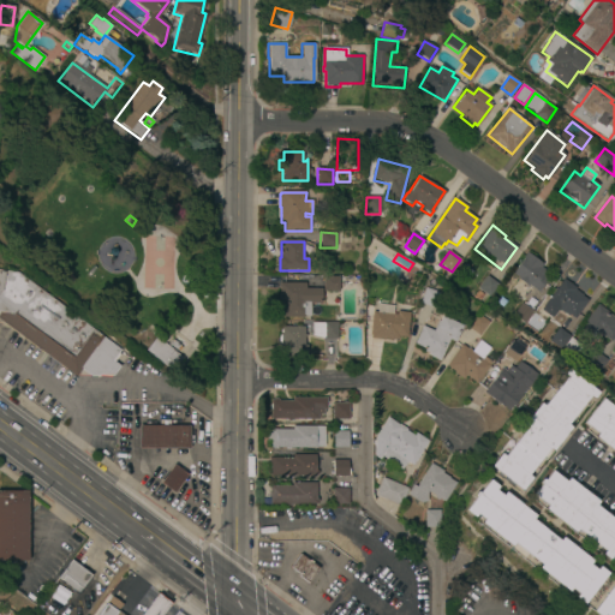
[(538,292),(529,286),(527,286),(512,275),(526,254),(542,264),(539,268),(544,272),(542,276),(547,279),(538,292)]
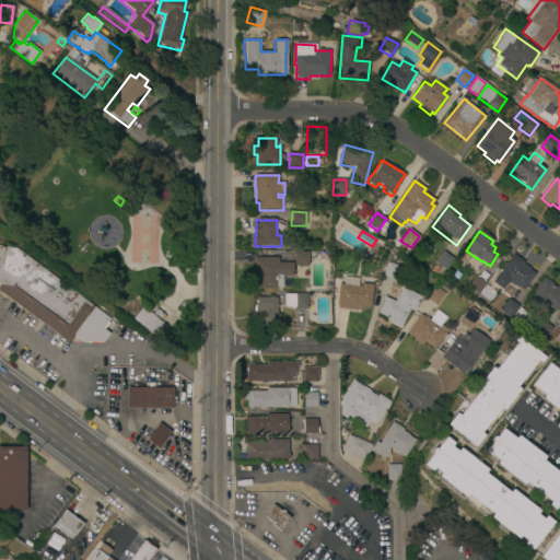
[(109,318),(106,322),(108,323),(103,329),(108,334),(102,342),(90,341),(90,342),(81,342),(73,336),(69,342),(0,291),(0,245),(15,248),(109,318)]
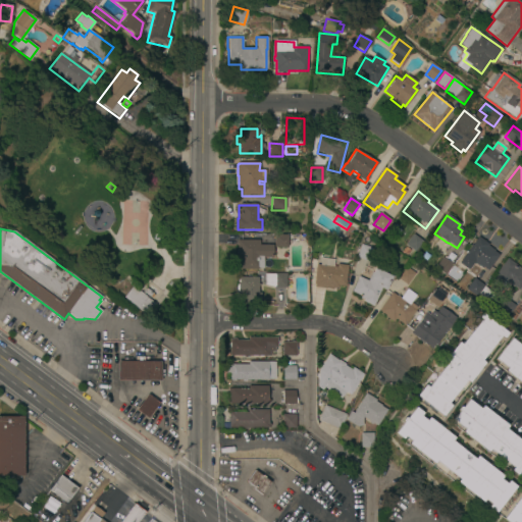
[(288,247),(275,247),(275,235),(288,236),(288,247)]
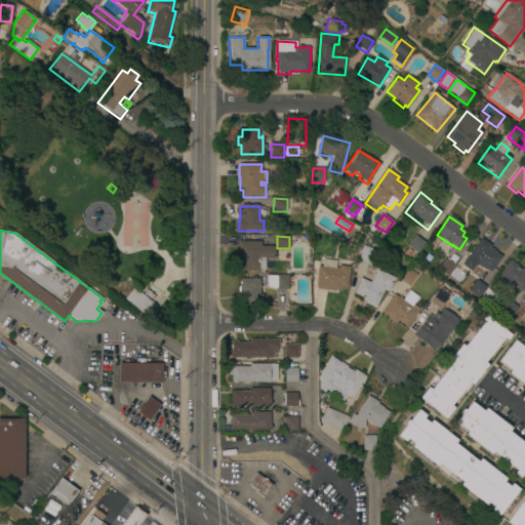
[(417,254),(408,246),(415,237),(426,244),(417,254)]
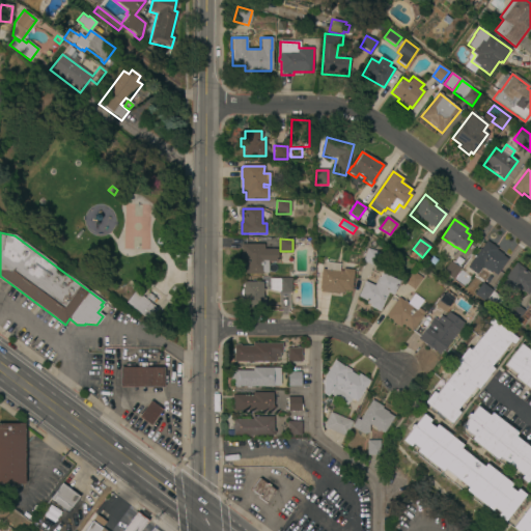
[(495,277),(472,261),(486,242),(497,249),(496,251),(507,260),(495,277)]
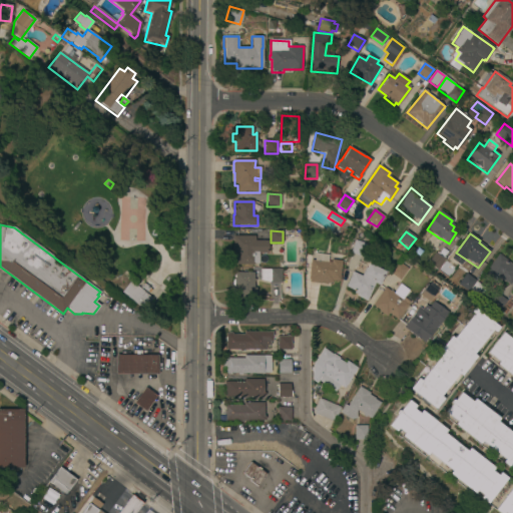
[(268,254),(259,254),(259,265),(236,265),(236,253),(233,253),(233,235),(254,236),(254,241),(269,241),(268,254)]
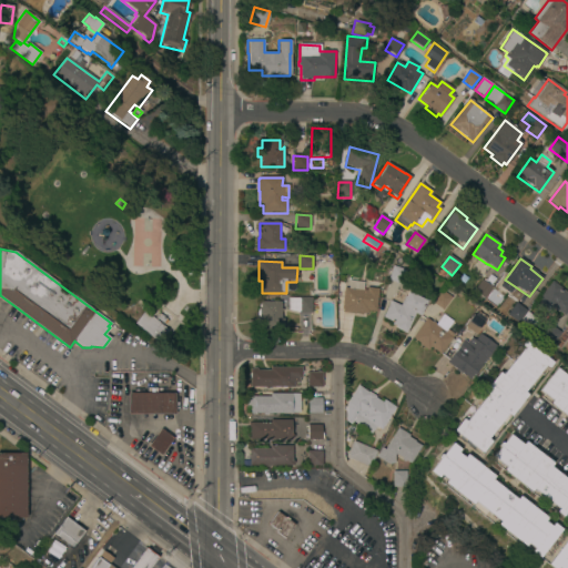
[(401,285),(387,280),(392,266),(405,271),(401,285)]
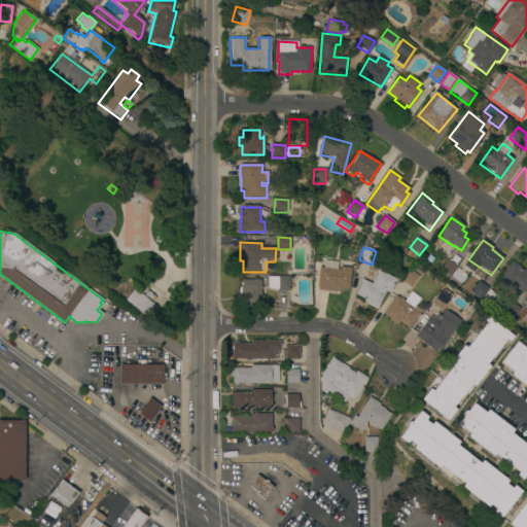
[(410,258),(405,255),(409,249),(414,253),(410,258)]
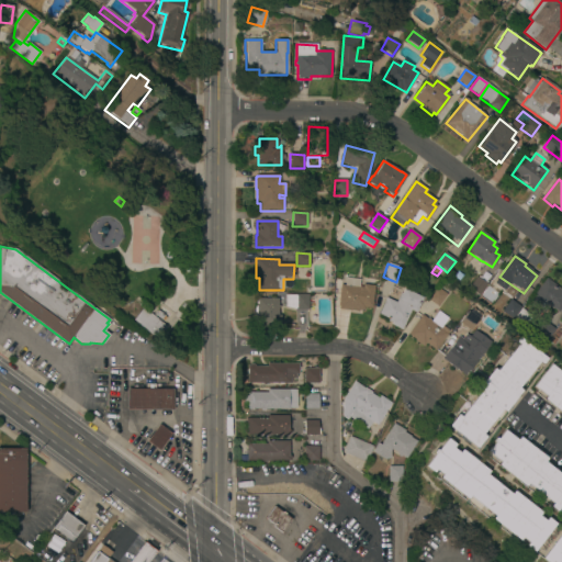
[(479,295),(469,289),(476,278),(486,285),(479,295)]
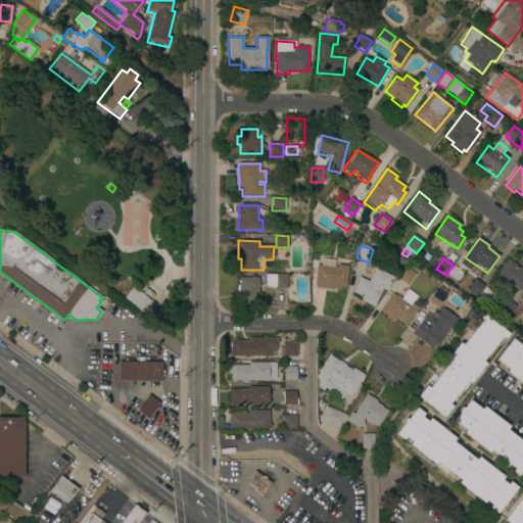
[(505,290),(493,281),(510,259),(517,266),(516,267),(522,271),(522,287),(520,292),(510,284),(505,290)]
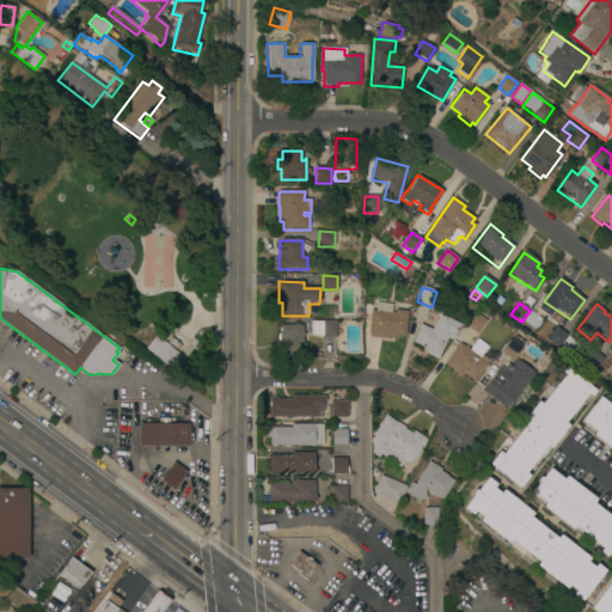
[(404,337),(397,336),(397,338),(383,337),(383,340),(369,337),(372,311),(395,313),(396,308),(407,310),(404,337)]
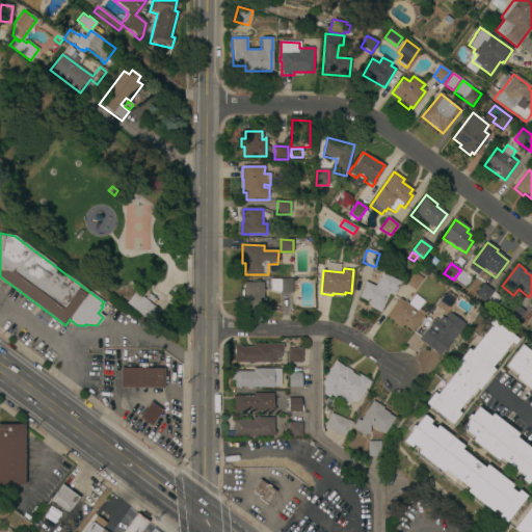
[(414,290),(403,283),(413,271),(422,278),(414,290)]
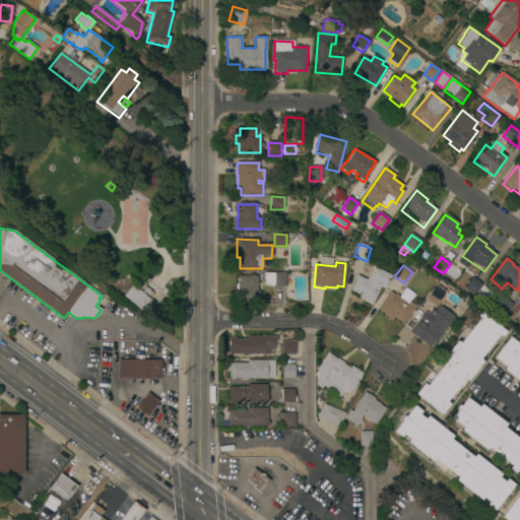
[(451,265),(461,272),(453,282),(444,274),(451,265)]
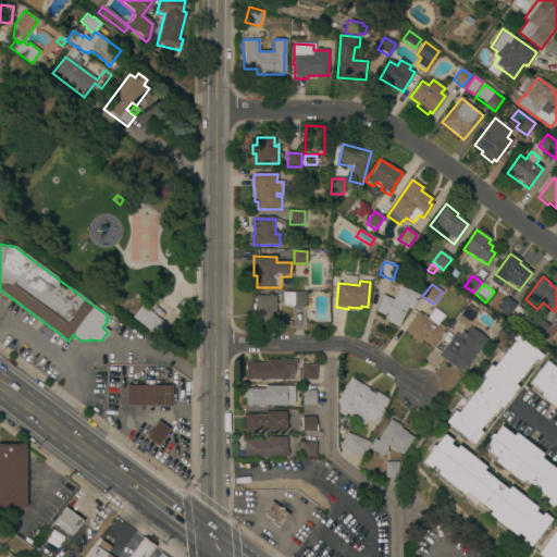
[(418,295),(410,310),(406,308),(397,326),(386,321),(387,320),(383,318),(384,316),(374,311),(382,295),(385,297),(390,287),(397,291),(399,286),(418,295)]
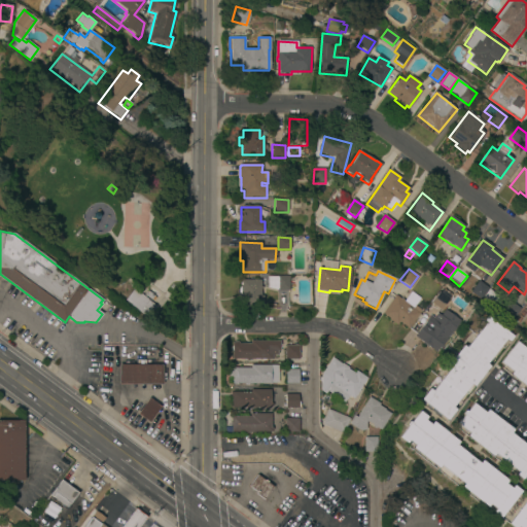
[(287,303),(276,303),(276,289),(266,289),(266,276),(287,277),(287,303)]
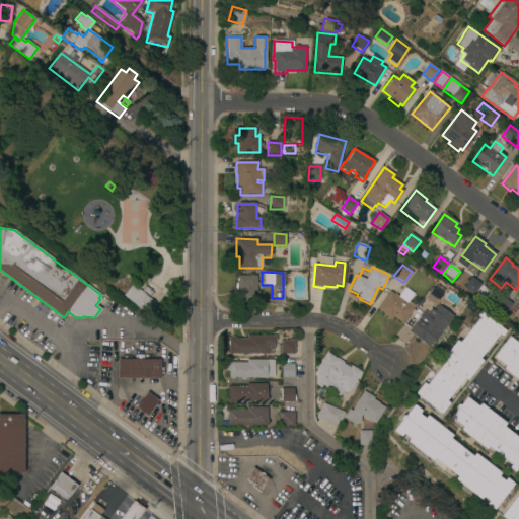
[(140,288),(136,284),(143,276),(147,280),(140,288)]
